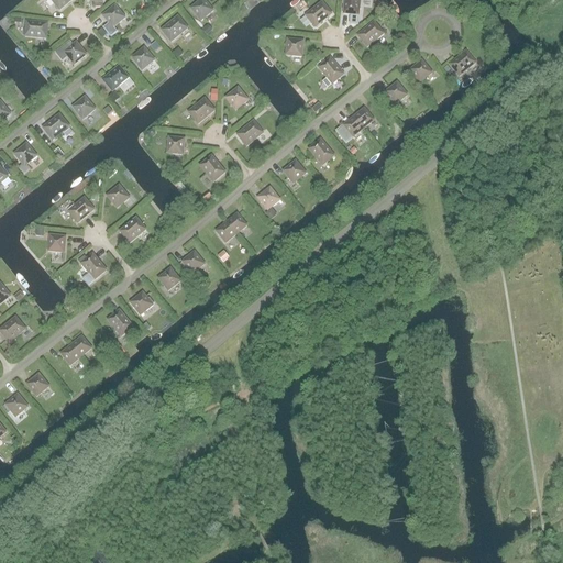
[(51,0),(59,11),(73,0),(51,0)]
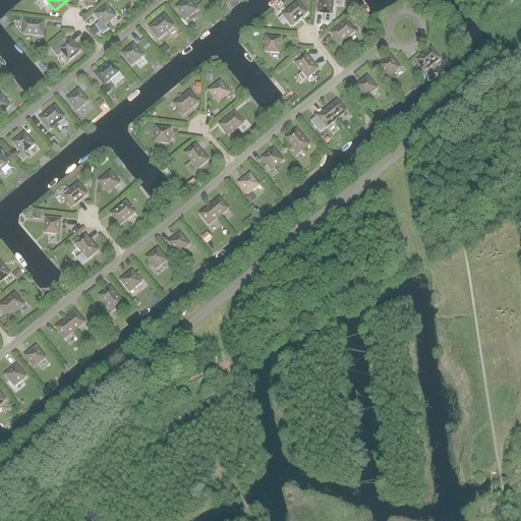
[(188,0),(186,0),(176,8),(186,20),(197,10),(188,0)]
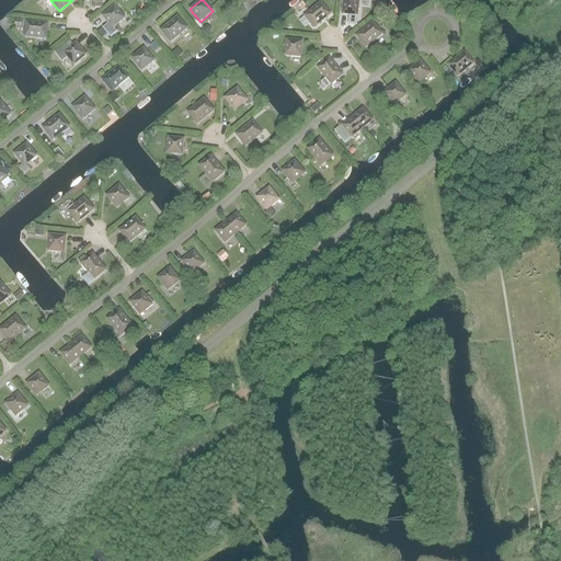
[(343,0),(343,14),(350,15),(348,22),(357,23),(357,16),(358,0),(343,0)]
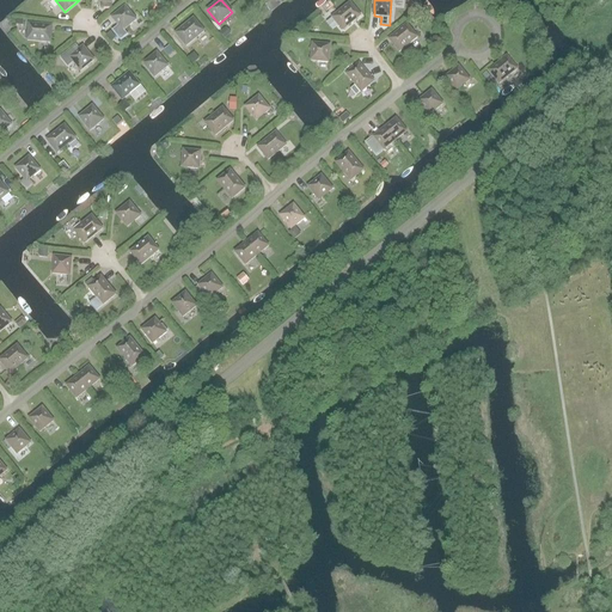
[(332,18),(343,31),(361,16),(350,4),(332,18)]
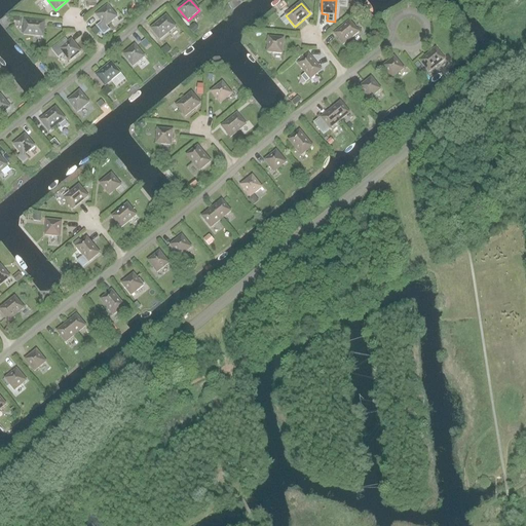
[(108,6),(96,15),(102,23),(97,28),(104,36),(109,31),(106,27),(117,17),(108,6)]
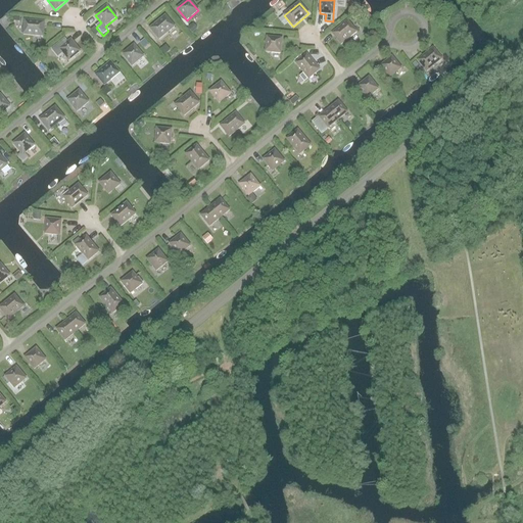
[(150,29),(159,40),(175,28),(165,16),(150,29)]
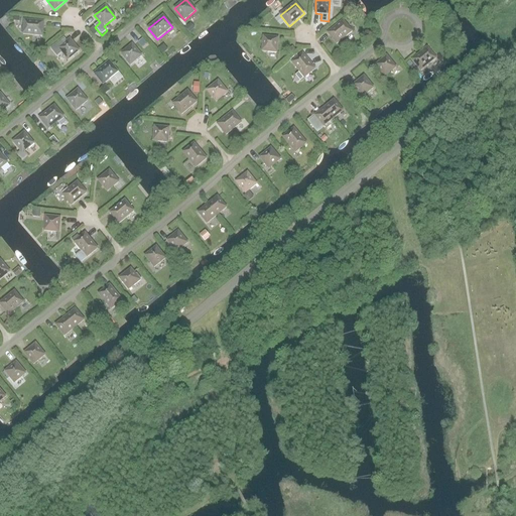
[(42,36),(44,22),(24,20),(23,34),(42,36)]
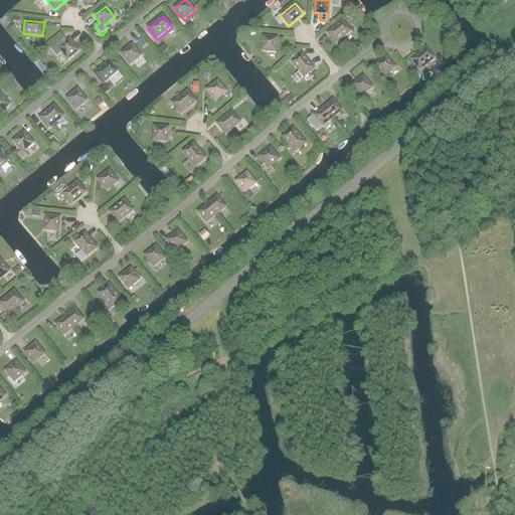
[(327,33),(336,44),(351,31),(342,21),(327,33)]
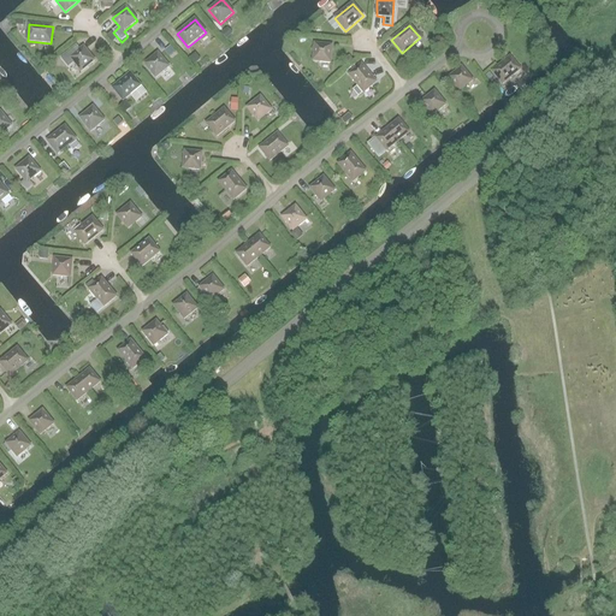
[(220,34),(226,40),(234,34),(227,28),(220,34)]
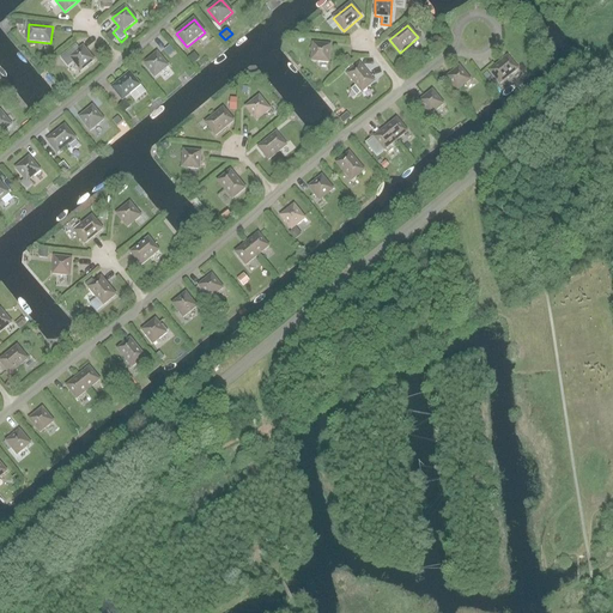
[(331,46),(313,44),(311,61),(329,62),(331,46)]
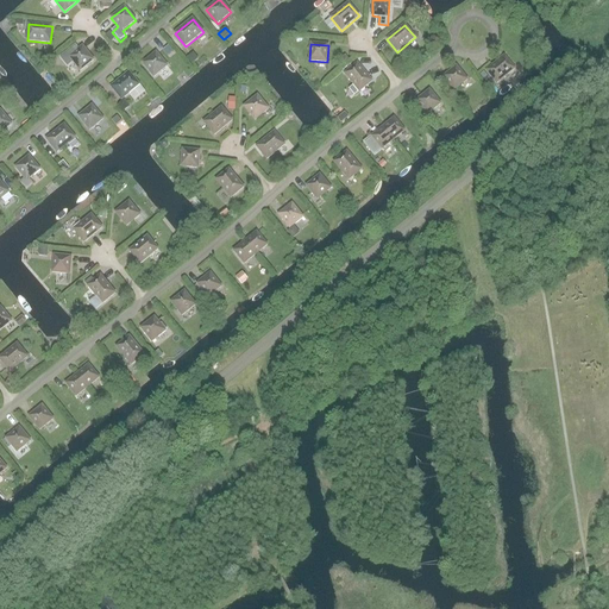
[(75,46),(61,58),(68,67),(73,62),(80,71),(94,61),(82,46),(79,50),(75,46)]
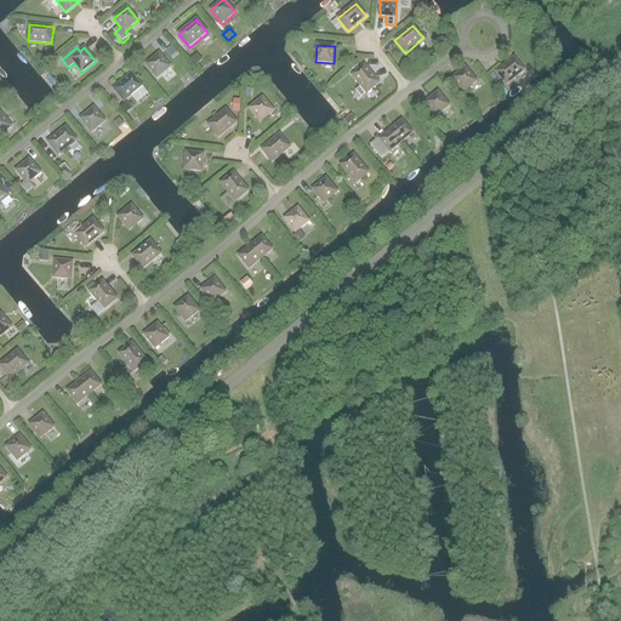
[(166,51),(171,57),(177,52),(172,47),(166,51)]
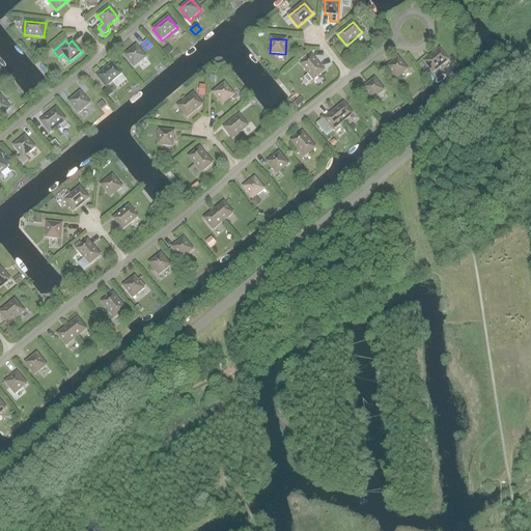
[(136,46),(124,56),(134,67),(145,58),(136,46)]
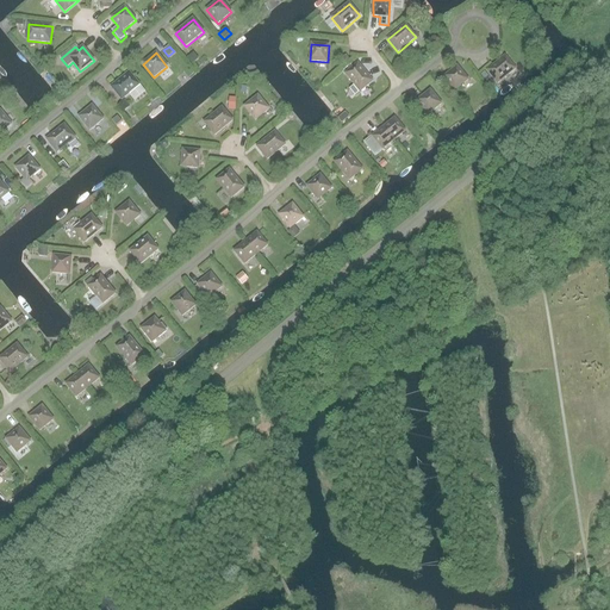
[(187,58),(193,66),(199,60),(193,54),(187,58)]
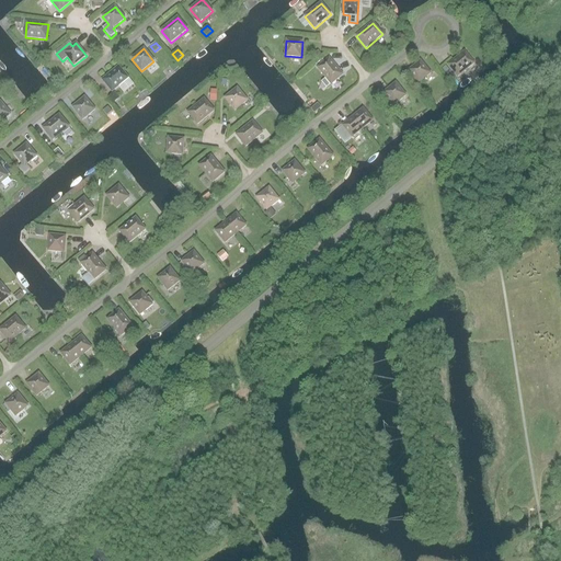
[(448,65),(458,77),(474,64),(465,52),(448,65)]
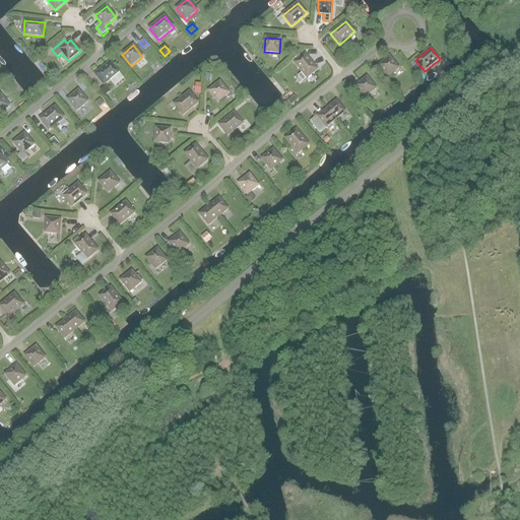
[(307,78),(318,69),(305,54),(295,63),(307,78)]
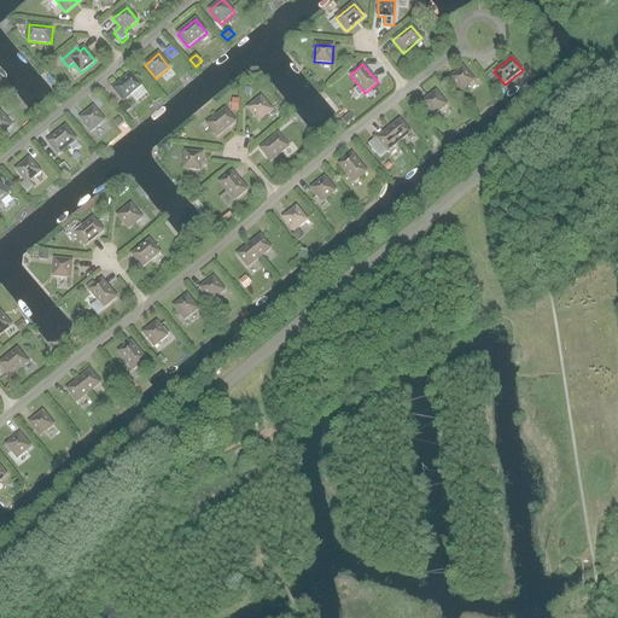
[(464,68),(449,79),(461,93),(474,81),(464,68)]
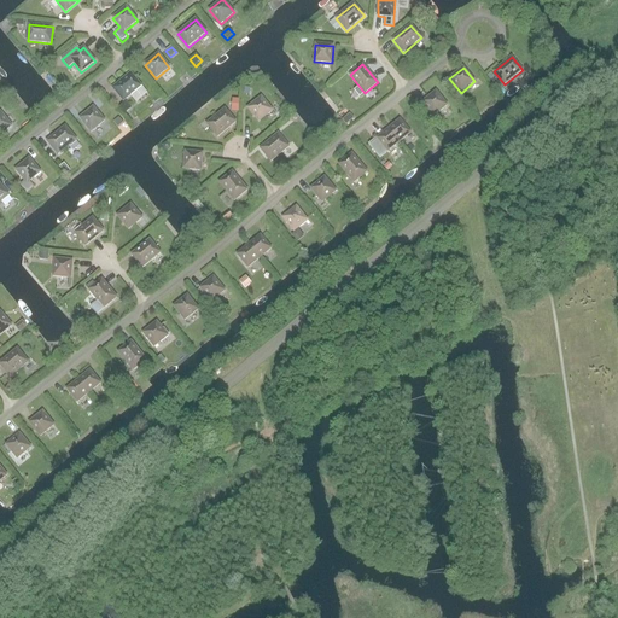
[(112,88),(123,101),(141,87),(130,74),(112,88)]
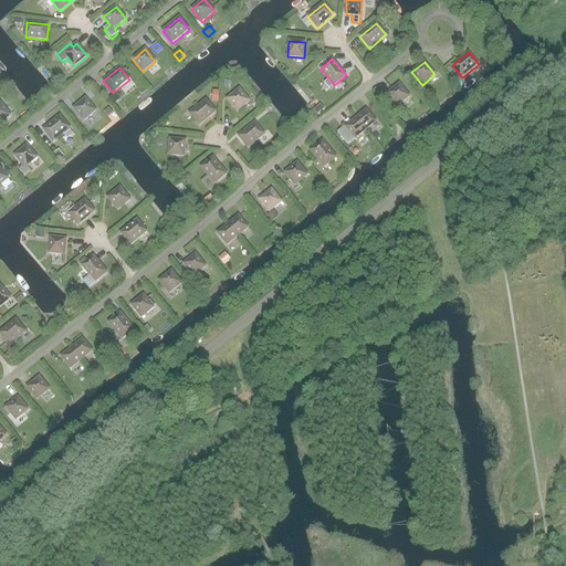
[(399,84),(387,94),(397,107),(409,96),(399,84)]
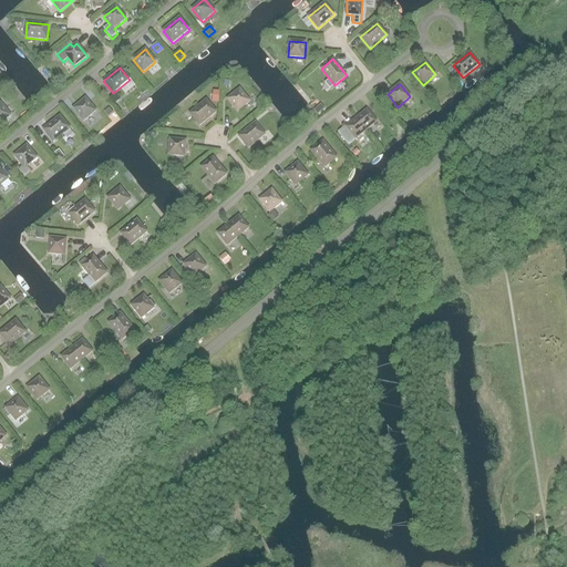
[(239,90),(227,100),(238,112),(250,102),(239,90)]
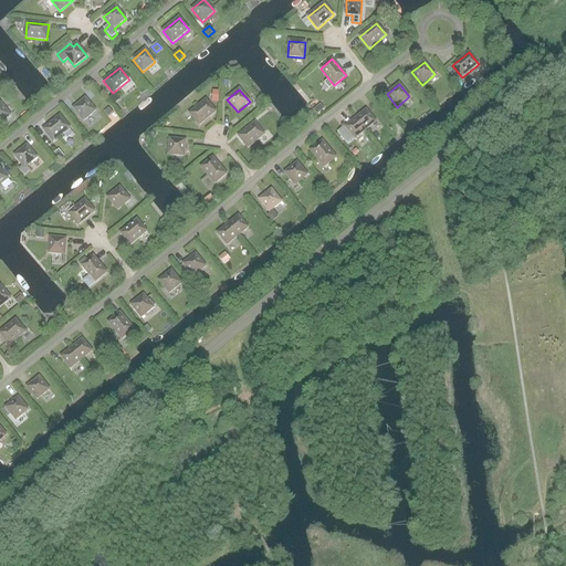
[(116,93),(108,98),(113,105),(121,100),(116,93)]
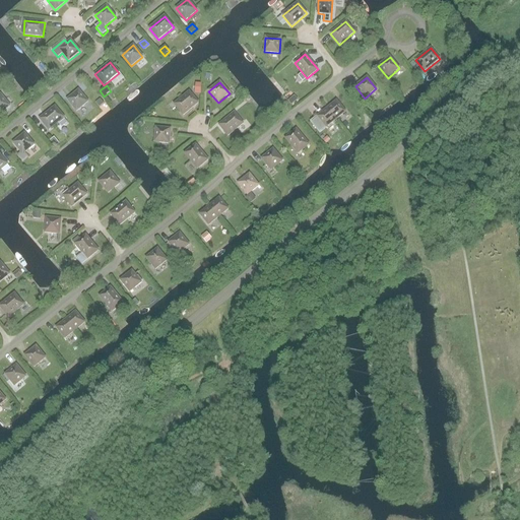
[(78,90),(67,100),(76,112),(88,102),(78,90)]
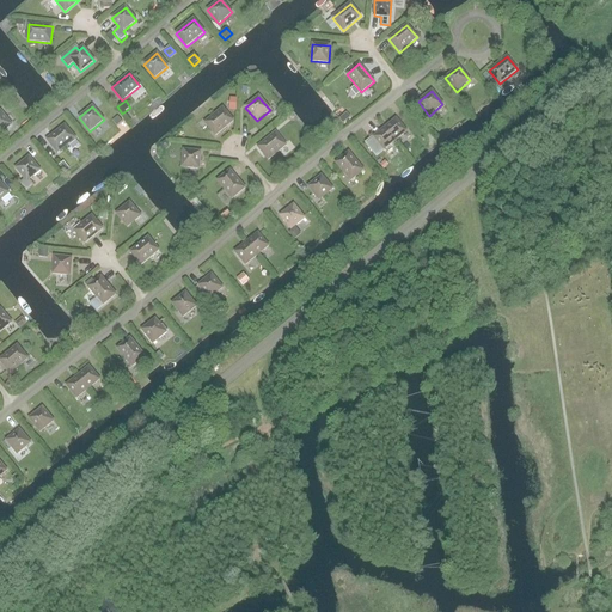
[(204,123),(215,136),(233,121),(222,108),(204,123)]
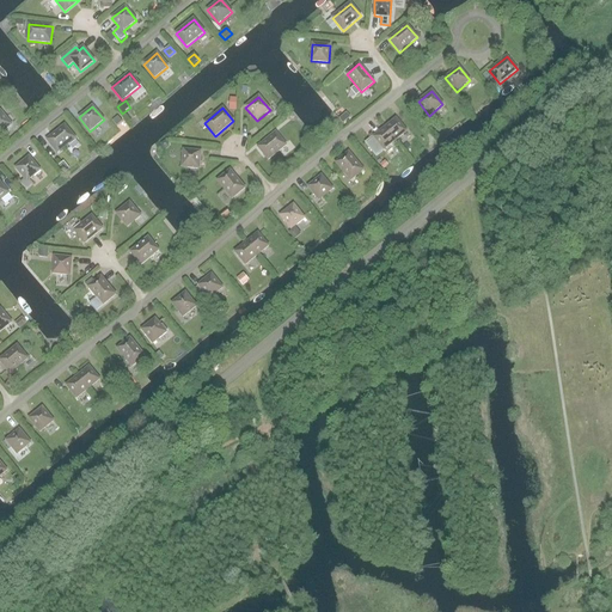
[(1,111),(0,111),(0,134),(12,126),(1,111)]
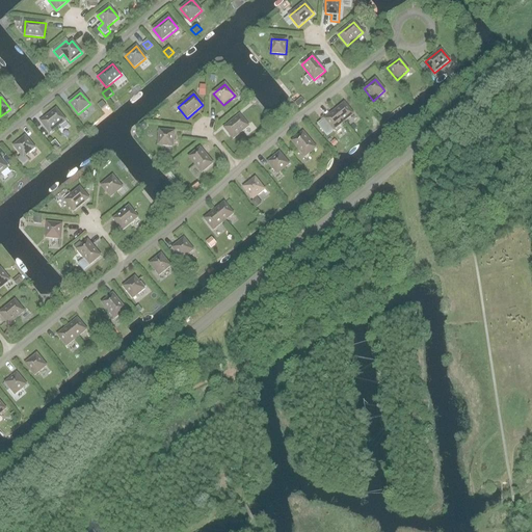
[(298,107),(304,102),(301,98),(295,104),(298,107)]
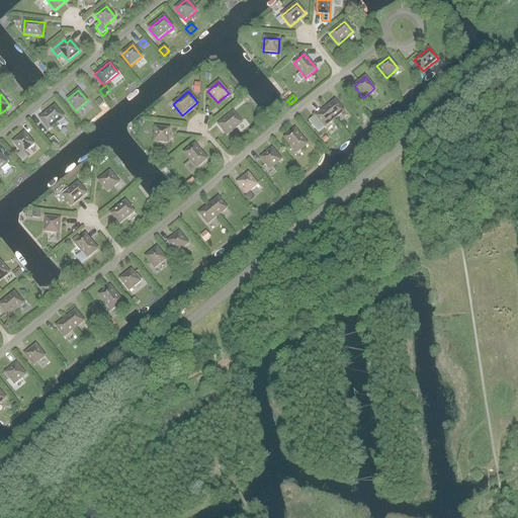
[(95,102),(99,107),(104,103),(99,98),(95,102)]
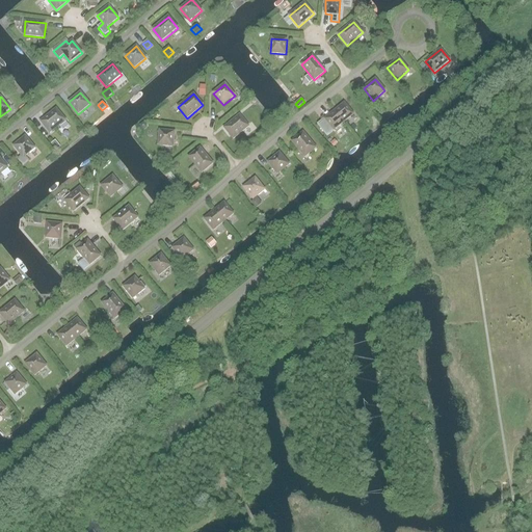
[(344,103),(335,111),(343,123),(353,114),(344,103)]
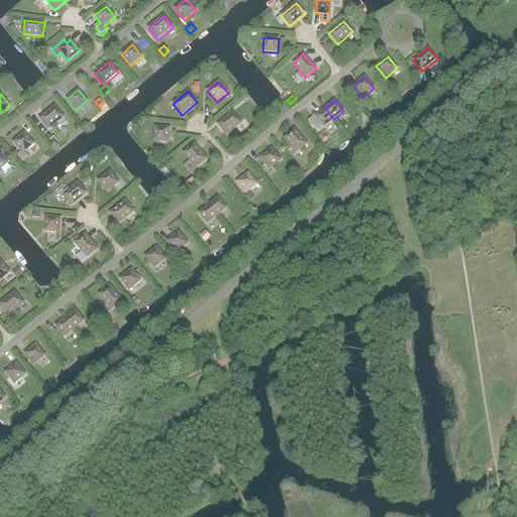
[(39,118),(48,129),(64,117),(55,106),(39,118)]
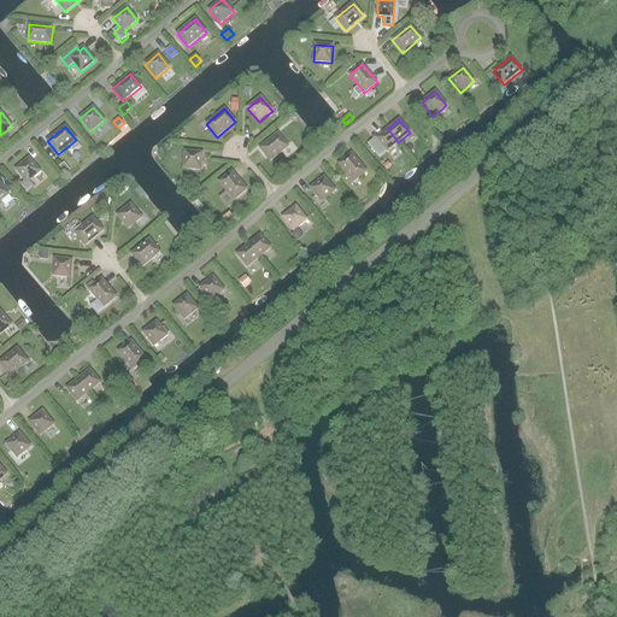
[(376,139),(369,145),(380,158),(387,152),(398,142),(388,129),(376,139)]
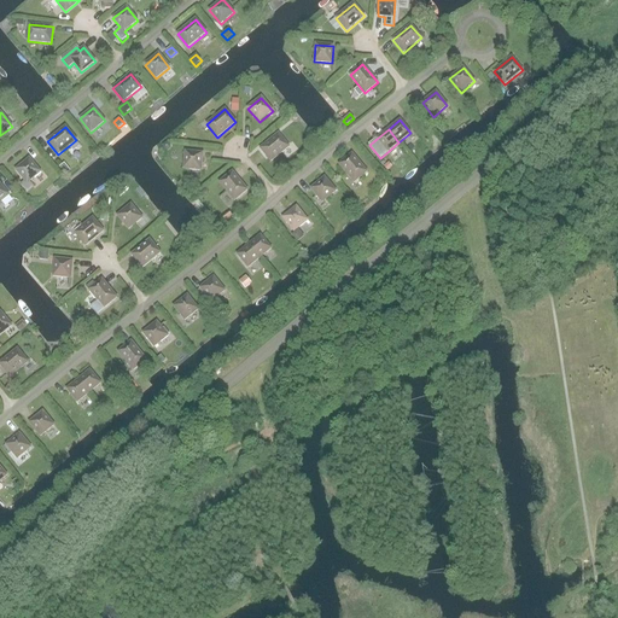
[(261,149),(270,162),(289,147),(279,134),(261,149)]
